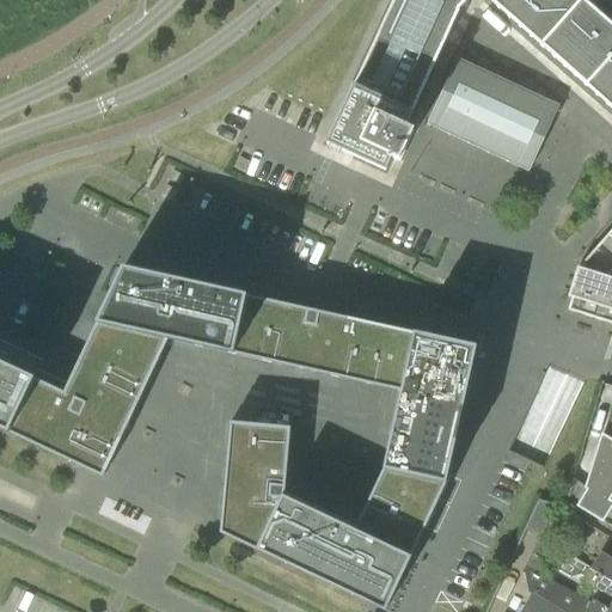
[(611,28),(580,0),(395,0),(328,145),(385,171),(391,157),(398,160),(412,133),(404,129),(458,12),(467,0),(488,0),(611,109),(611,28)]
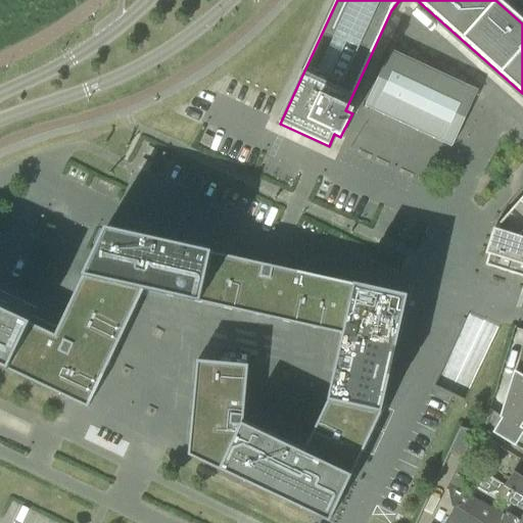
[(391,51),(366,107),(452,147),(478,92),(391,51)]
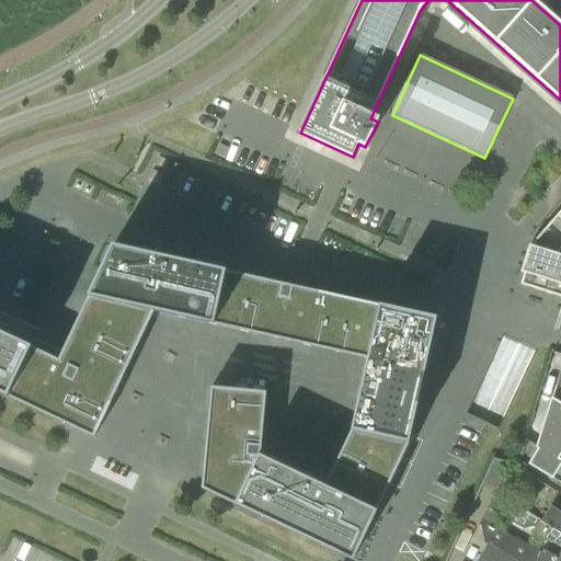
[(533,247),(544,251),(554,254),(560,247),(560,212),(537,239),(534,242),(533,247)]
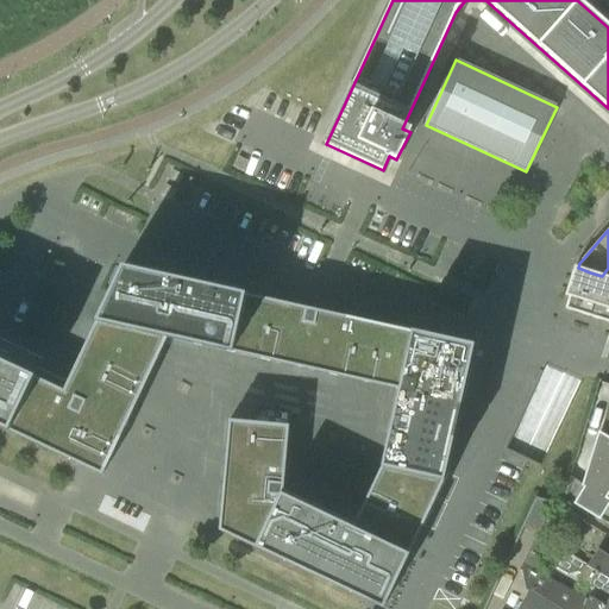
[(473,341),(121,265),(64,389),(0,359),(0,426),(104,473),(142,390),(168,337),(399,387),(382,464),(353,525),(283,491),(289,424),(230,418),(220,528),(385,606),(444,478),(473,341)]
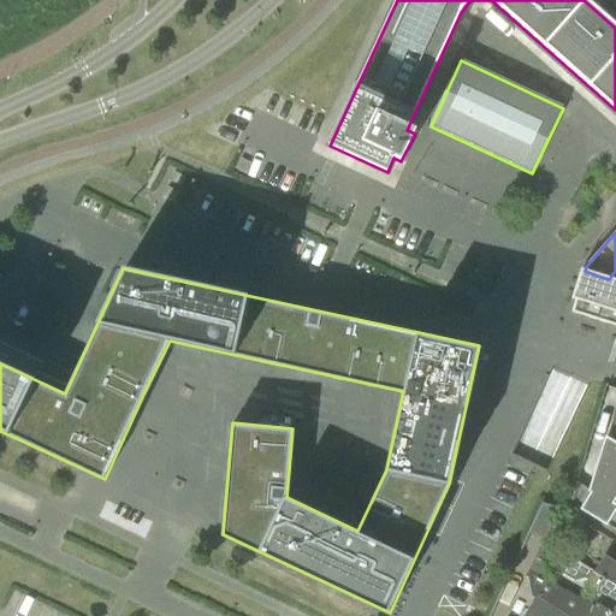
[(572,313),(585,318),(590,319),(608,325),(615,327),(615,280),(609,279),(597,276),(585,271),(582,271),(573,300),(575,301),(572,313)]
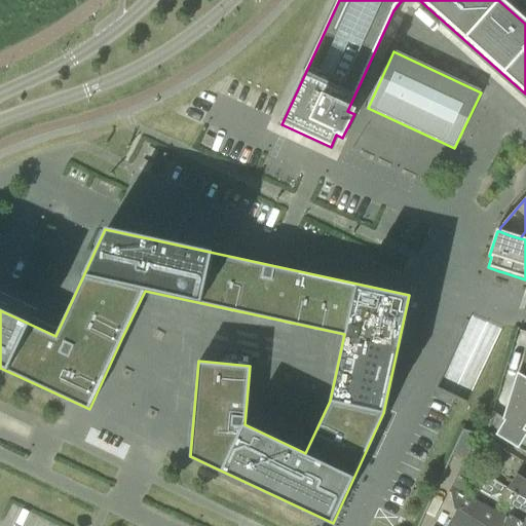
[(463,338),(491,346),(497,326),(470,317),(463,338)]
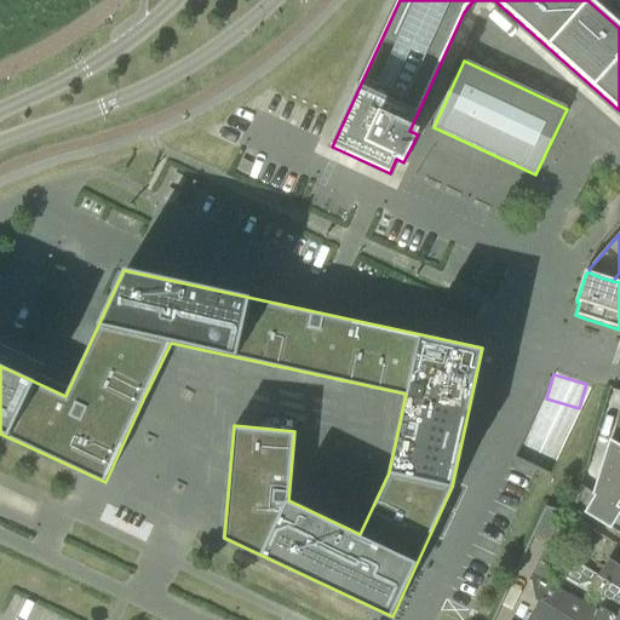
[(619,446),(610,441),(610,442),(604,460),(619,469),(619,446)]
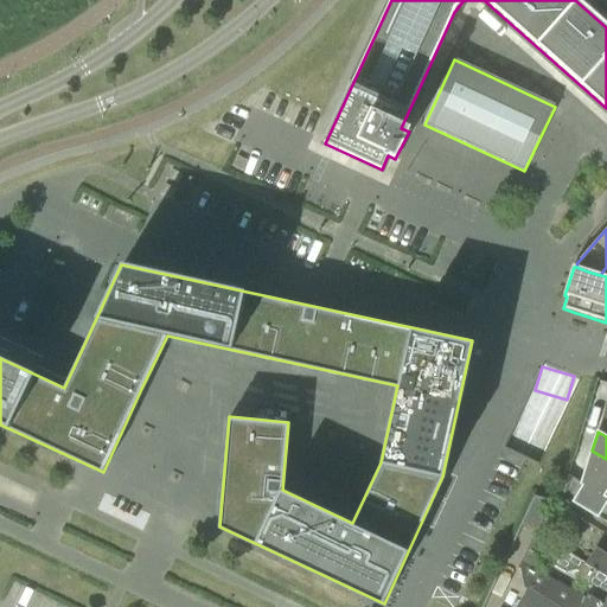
[(606,498),(606,459),(592,451),(590,452),(581,483),(606,498)]
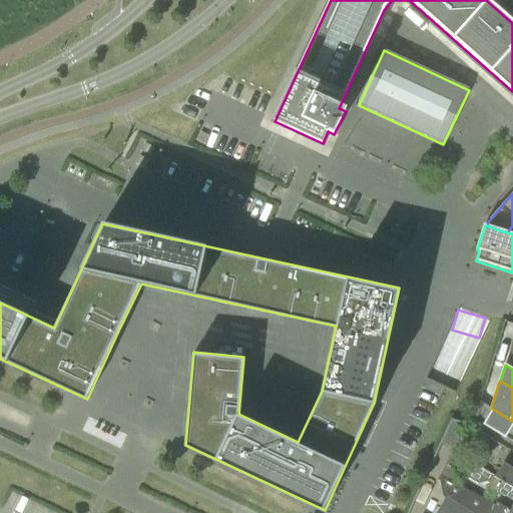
[(512,421),(491,408),(481,402),(474,428),(473,429),(480,433),(484,426),(512,443),(512,421)]
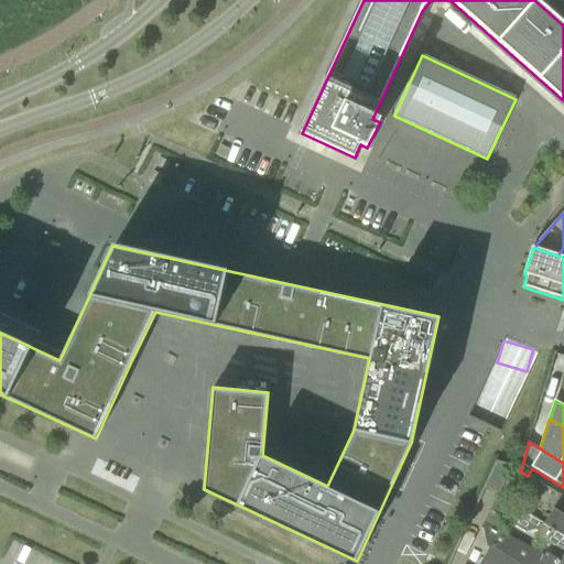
[(496,462),(484,489),(494,495),(496,496),(499,496),(512,466),(496,462)]
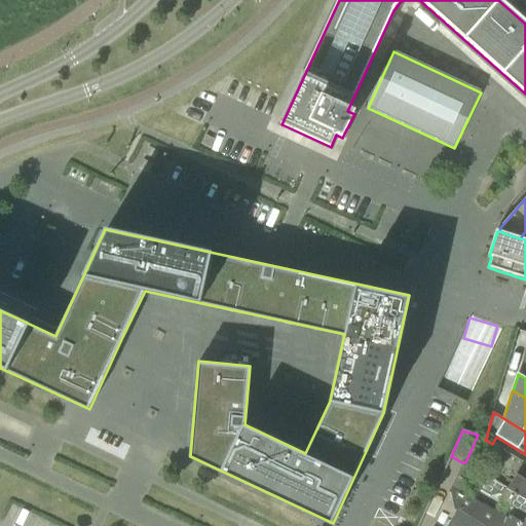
[(467,484),(465,481),(473,468),(465,462),(462,462),(451,487),(463,493),(467,484)]
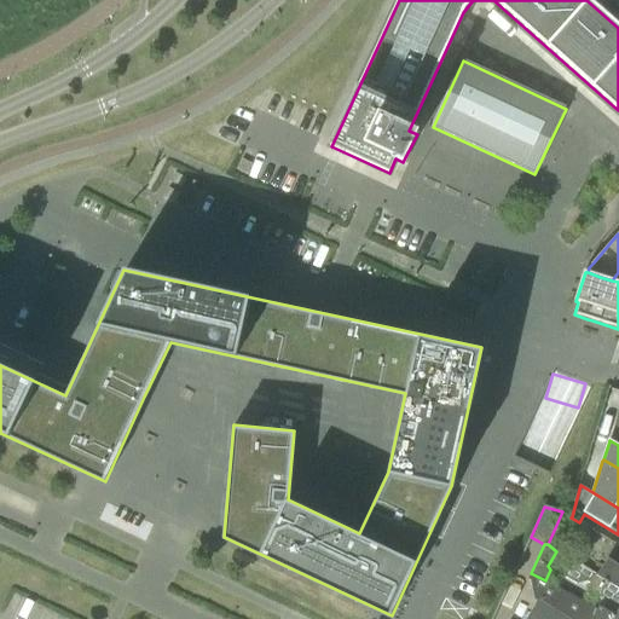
[(618,589),(618,568),(606,560),(596,574),(618,589)]
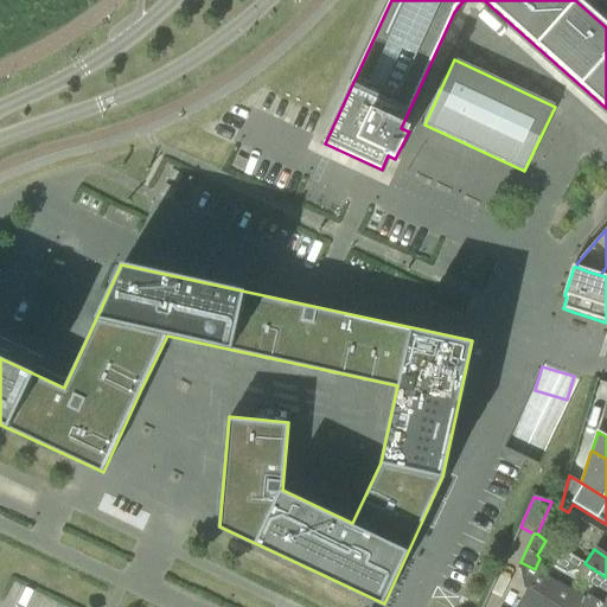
[(524,588),(555,606),(606,606),(588,595),(587,595),(586,599),(535,569),(521,562),(517,569),(519,570),(524,588)]
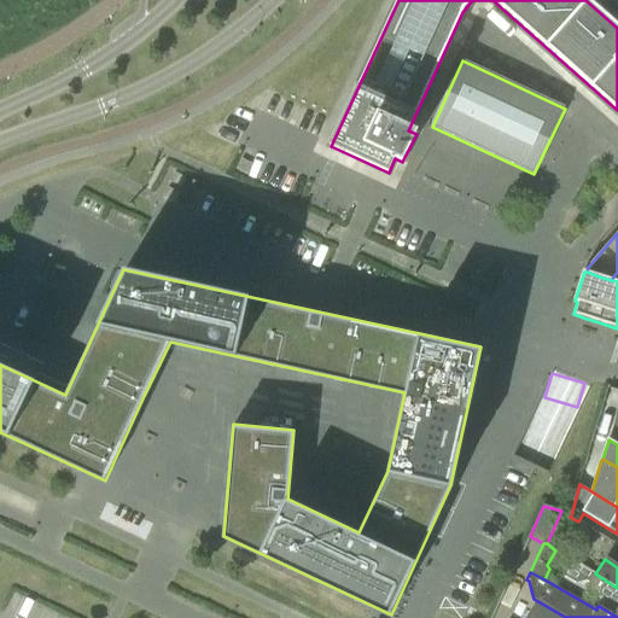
[(617,617),(617,588),(595,573),(594,575),(593,575),(586,587),(604,598),(599,606),(617,617)]
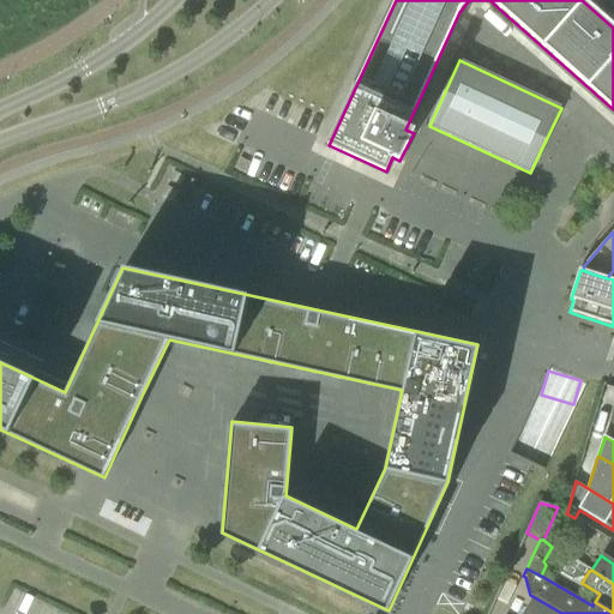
[(531,599),(522,613),(561,613),(530,595),(529,595),(528,596),(531,599)]
